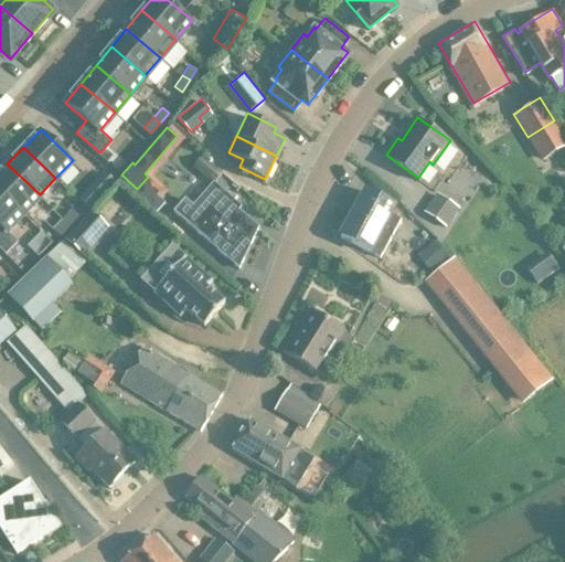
[(202,156),(194,163),(212,180),(220,171),(202,156)]
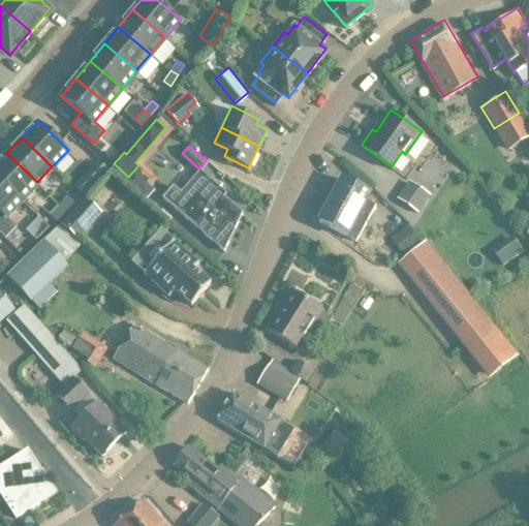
[(0,178),(22,198),(37,182),(6,153),(0,160),(0,178)]
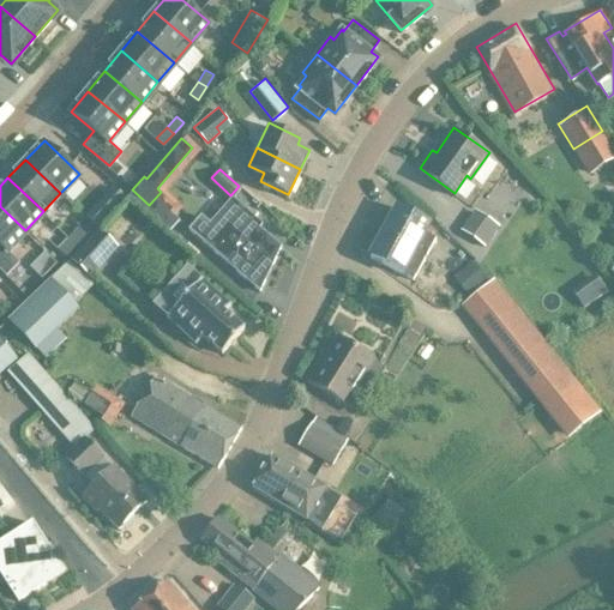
[(188,225),(204,239),(259,289),(281,245),(251,218),(253,215),(232,195),(216,213),(210,221),(200,212),(193,221),(188,225)]
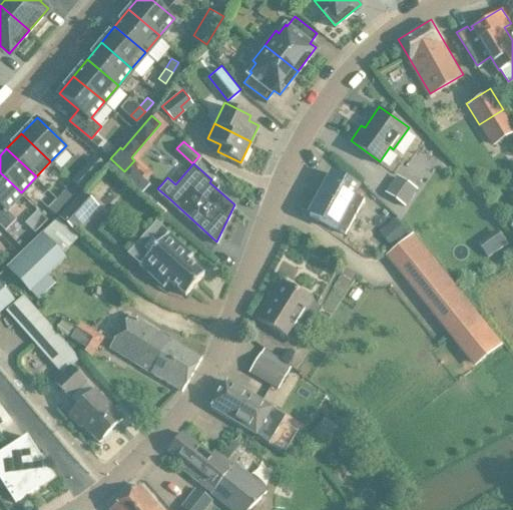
[(332,170),(319,194),(309,212),(345,231),(364,197),(354,191),(358,184),(332,170)]
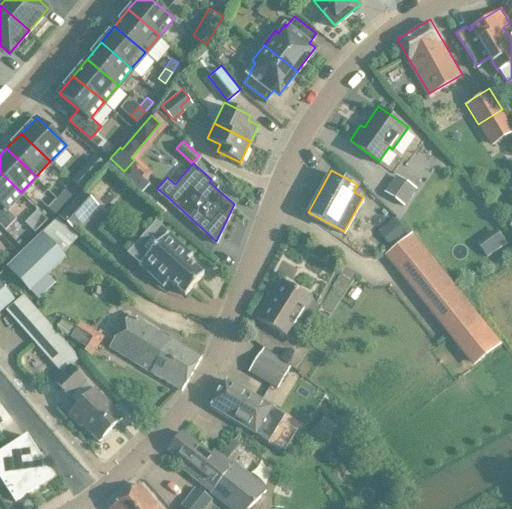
[(6,207),(21,192),(0,172),(0,222),(5,228),(16,216),(6,207)]
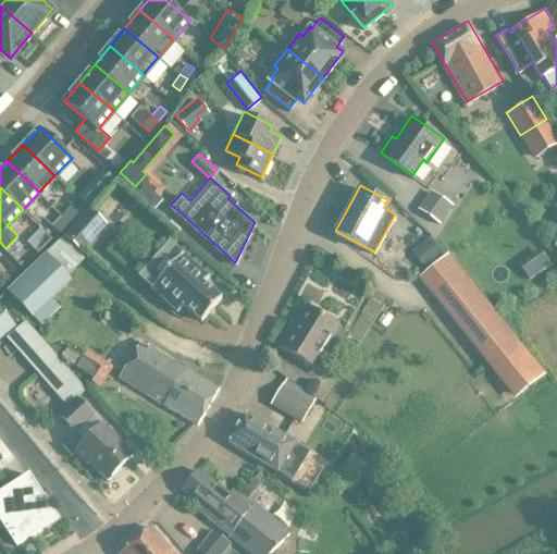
[(453,202),(431,187),(418,206),(440,221),(453,202)]
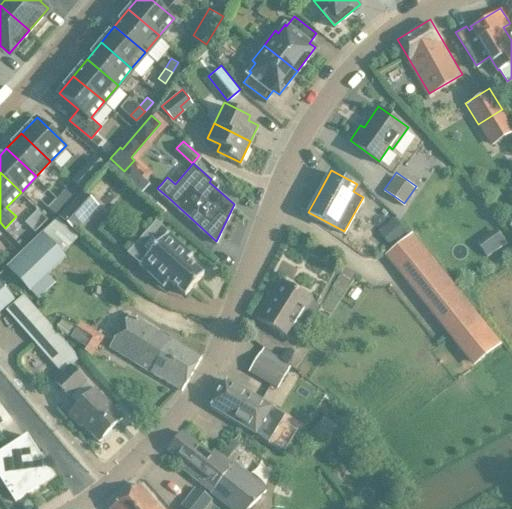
[(57,197),(63,202),(71,193),(65,188),(57,197)]
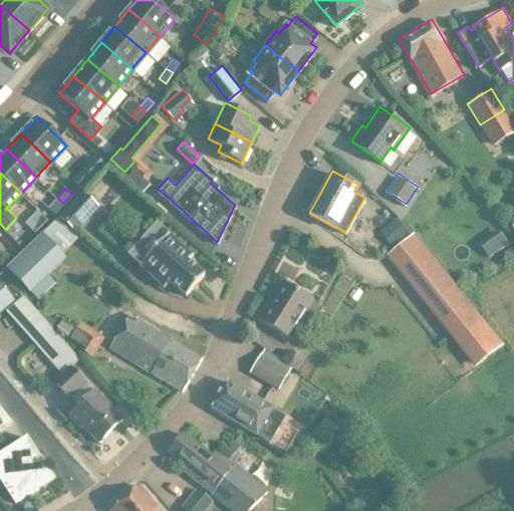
[(94,201),(82,190),(58,215),(71,227),(94,201)]
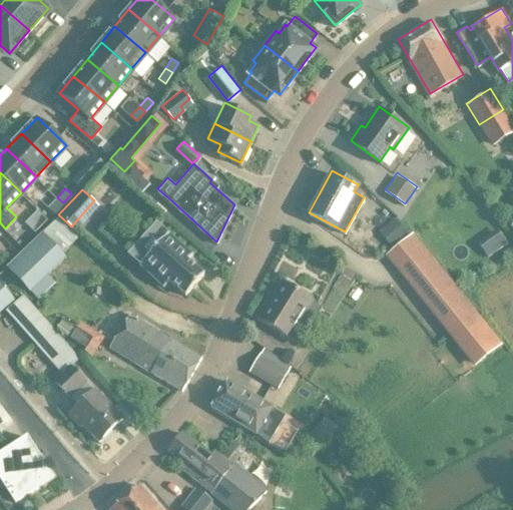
[(55,211),(63,202),(57,197),(49,206),(55,211)]
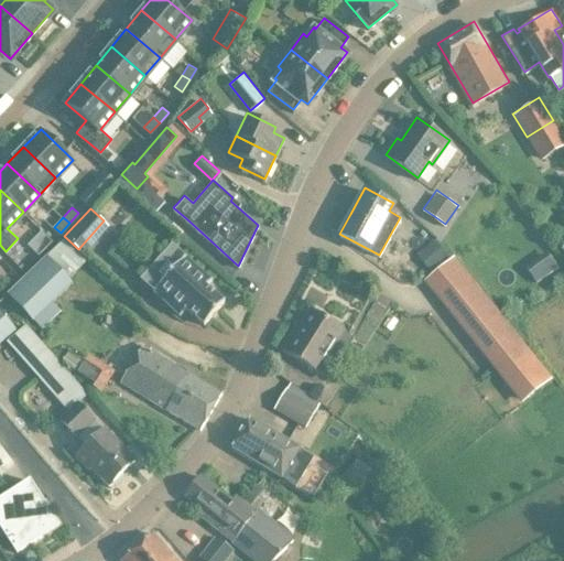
[(38,254),(51,240),(39,228),(25,241),(38,254)]
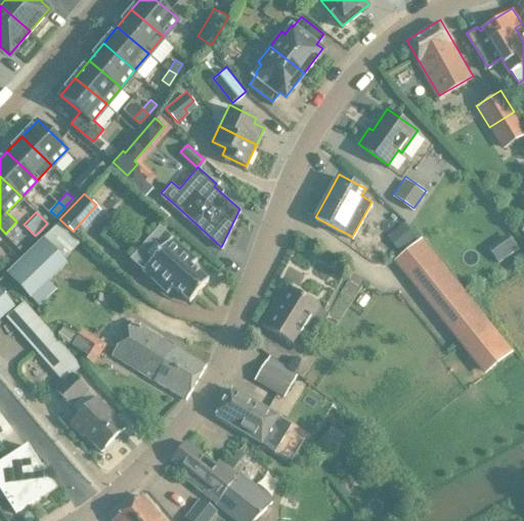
[(172,235),(142,269),(167,291),(172,285),(189,300),(208,278),(191,263),(197,257),(172,235)]
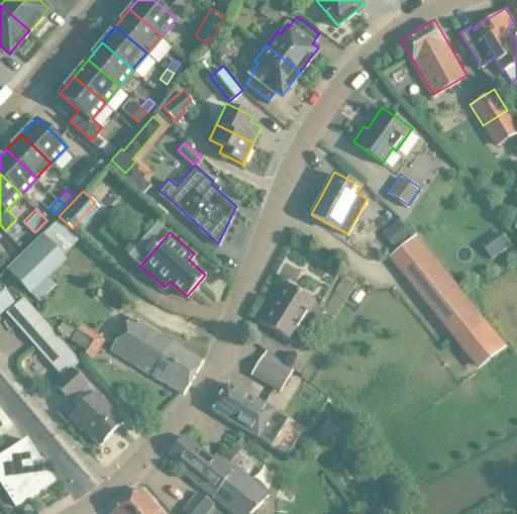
[(415,232),(387,255),(478,369),(506,345),(415,232)]
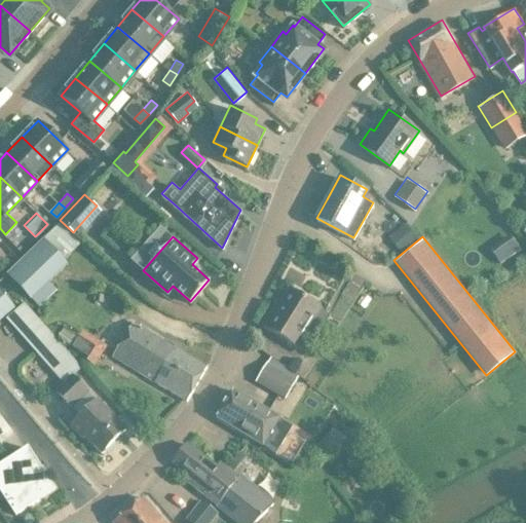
[(66,261),(43,237),(7,272),(31,296),(66,261)]
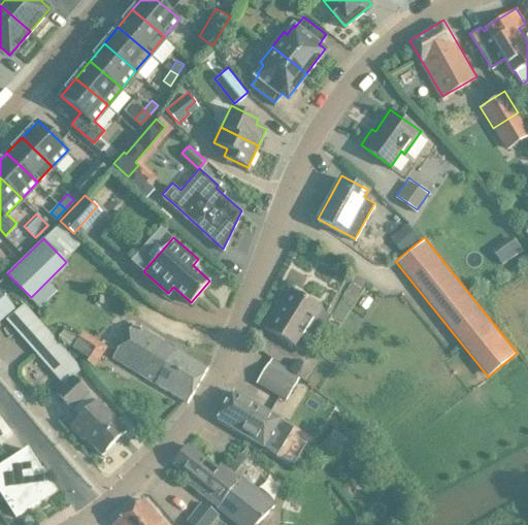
[(263,325),(300,348),(309,332),(307,330),(322,307),(290,288),(277,307),(274,305),(263,325)]
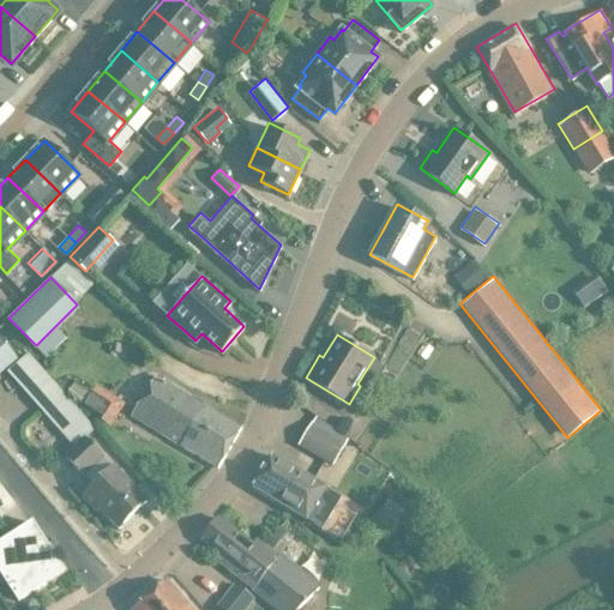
[(0,369),(17,356),(0,336),(0,369)]
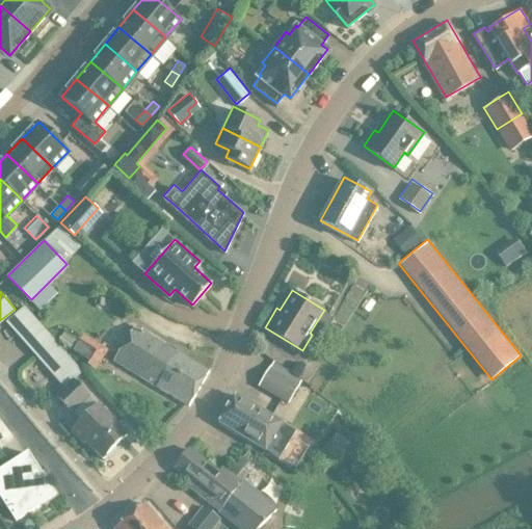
[(98,402),(96,403),(87,396),(89,394),(74,377),(82,369),(24,303),(5,320),(59,380),(54,385),(54,390),(56,392),(55,393),(73,411),(81,418),(71,428),(82,441),(85,439),(102,456),(127,431),(98,402)]
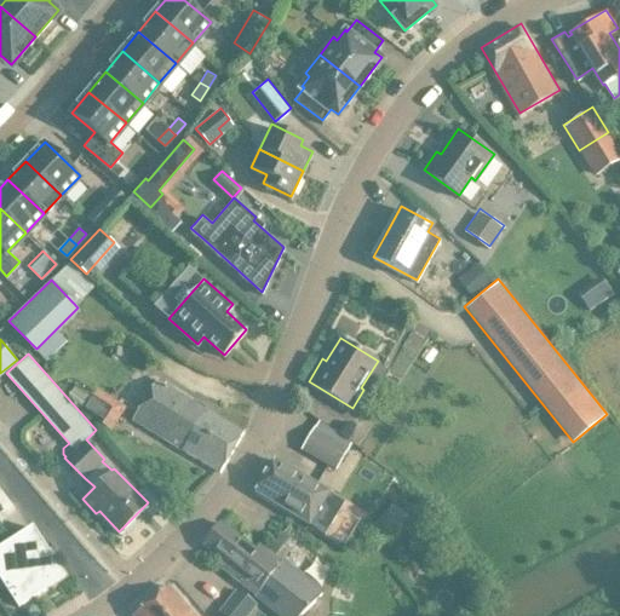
[(219,470),(244,430),(159,380),(136,421),(185,450),(197,456),(219,470)]
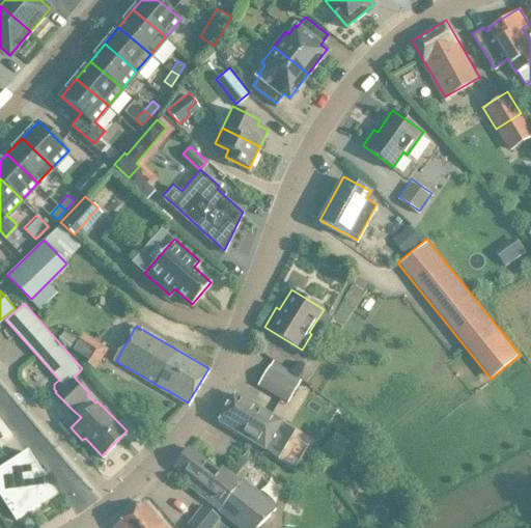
[(88,359),(87,361),(94,366),(108,346),(82,330),(78,336),(76,335),(68,345),(72,348),(88,359)]
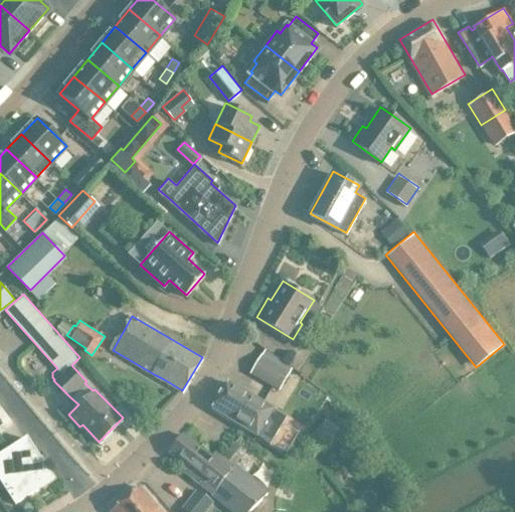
[(290,369),(289,369),(261,352),(249,371),(279,388),(290,369)]
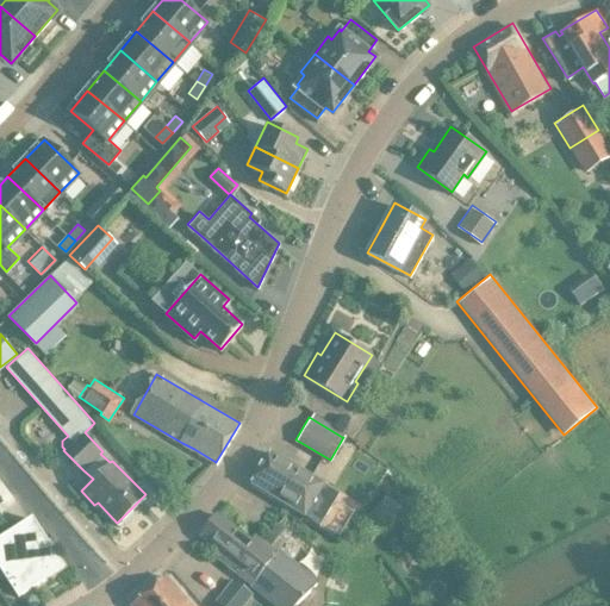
[(268,449),(250,480),(304,512),(323,481),(268,449)]
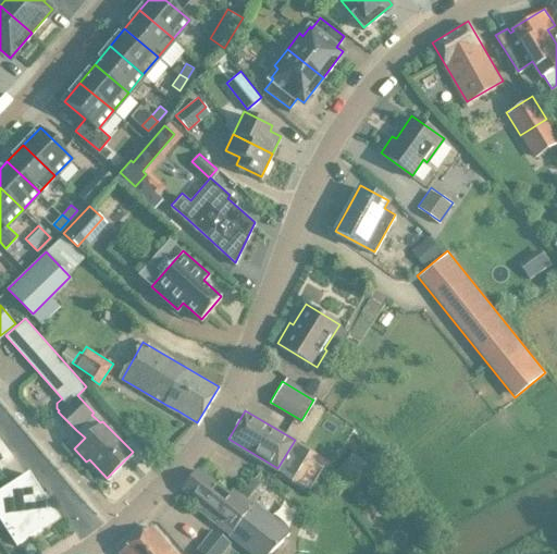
[(5,442),(0,445),(0,464),(14,454),(5,442)]
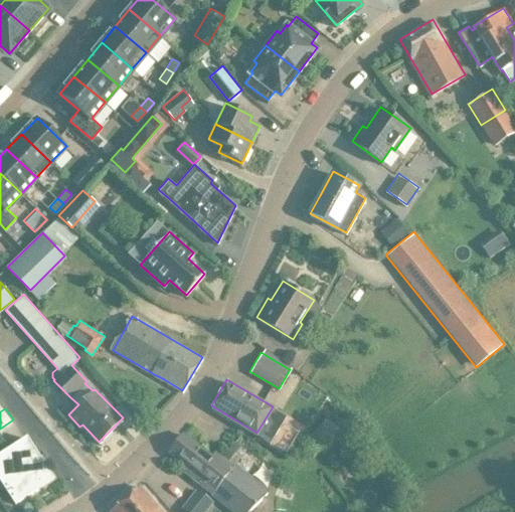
[(308,434),(324,448),(341,429),(324,414),(308,434)]
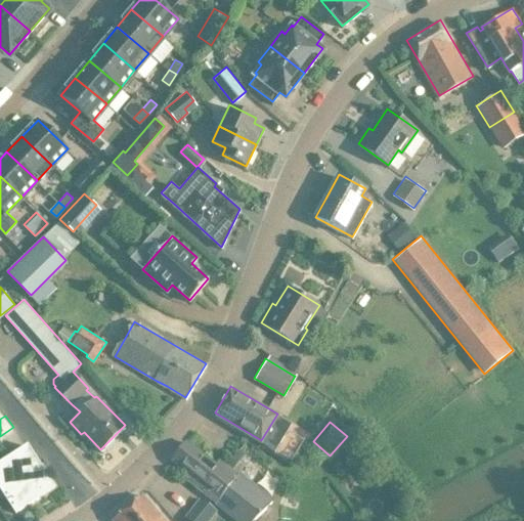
[(215,462),(186,440),(171,459),(188,473),(185,477),(237,520),(250,520),(273,497),(238,470),(245,463),(234,454),(227,464),(219,457),(215,462)]
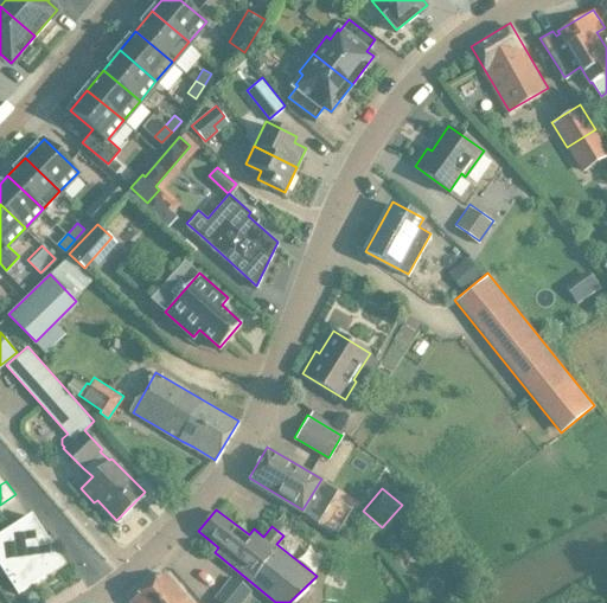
[(63,562),(45,534),(32,513),(0,533),(0,564),(18,591),(63,562)]
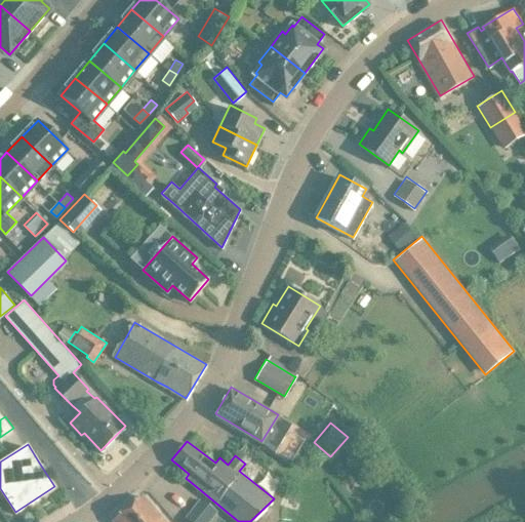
[(165,521),(143,494),(113,519),(115,521),(165,521)]
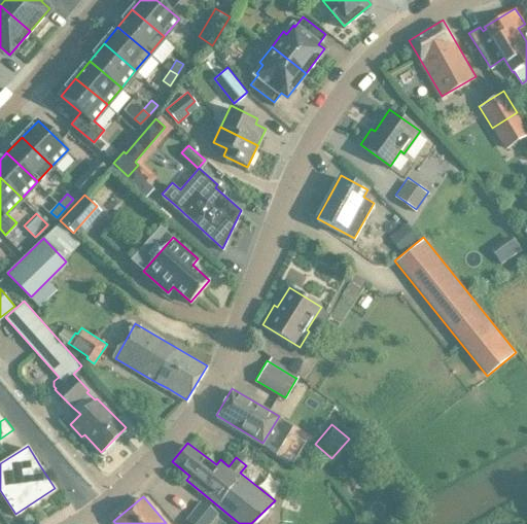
[(208,523),(218,513),(201,498),(184,519),(190,523),(208,523)]
